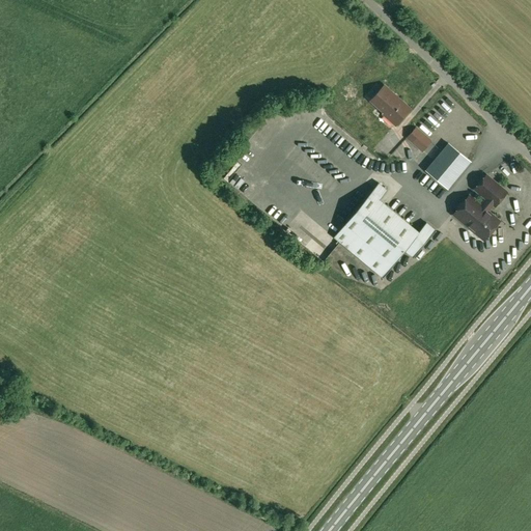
[(410,109),(384,86),(370,101),(385,113),(384,115),(395,126),(410,109)]
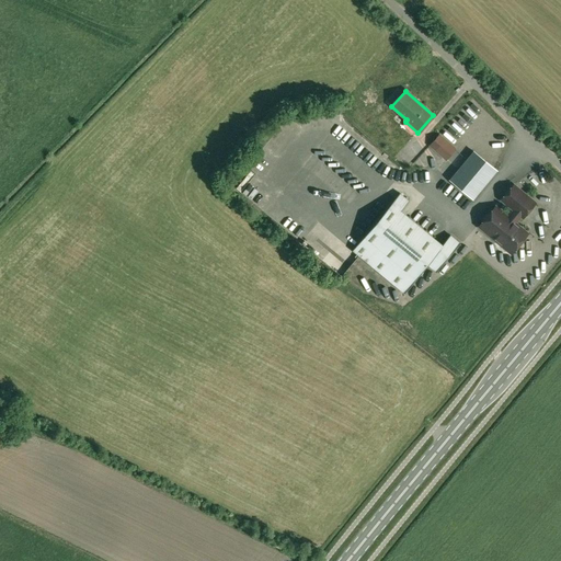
[(455,149),(439,135),(431,146),(446,159),(455,149)]
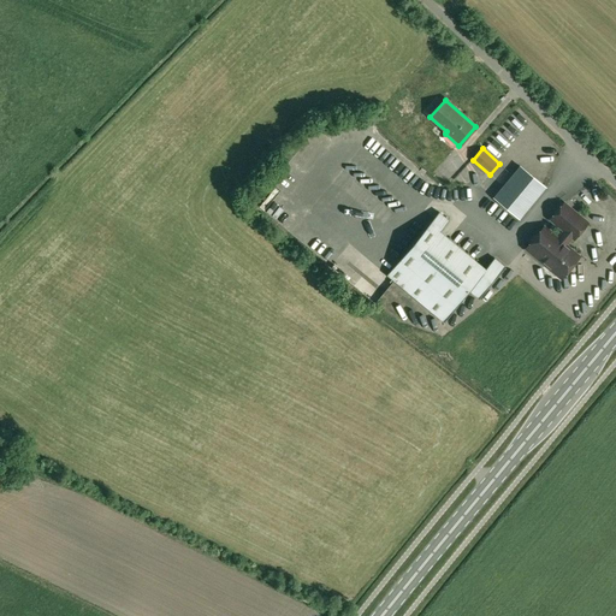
[(519,219),(545,188),(520,166),(493,197),(519,219)]
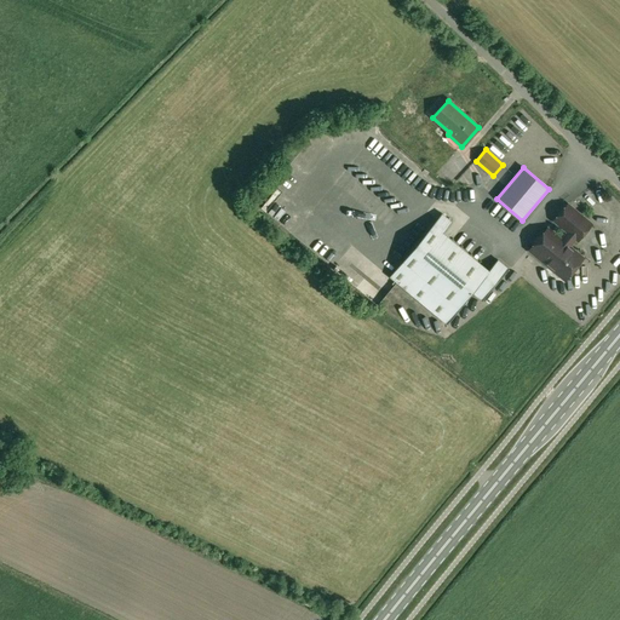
[(578,268),(578,265),(583,258),(568,246),(574,237),(578,241),(592,224),(568,205),(554,220),(568,233),(562,240),(547,228),(529,250),(564,280),(570,273),(574,274),(578,268)]
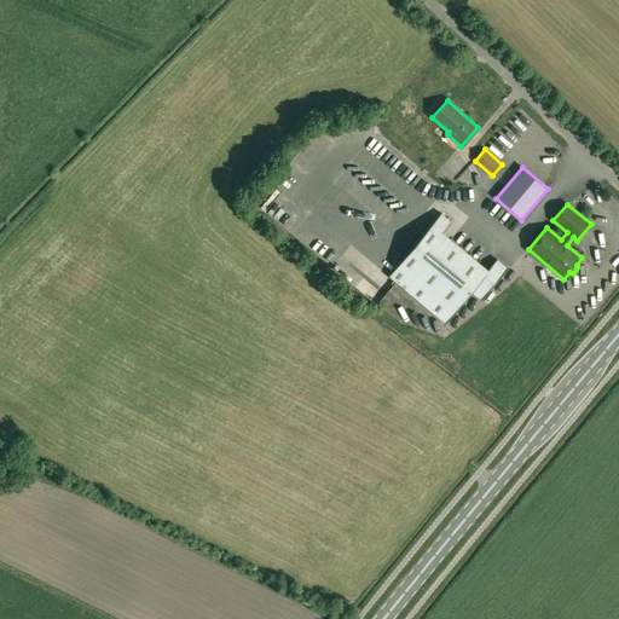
[(440,214),(388,277),(445,324),(472,293),(480,300),(507,267),(497,260),(487,271),(441,233),(451,221),(440,214)]
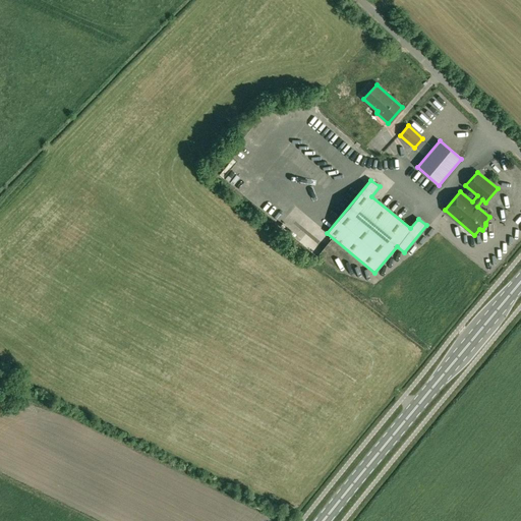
[(0,370),(7,373),(10,366),(0,360),(0,370)]
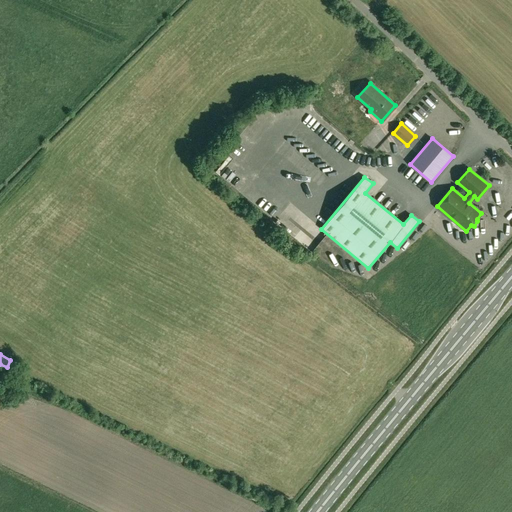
[(21,381),(3,372),(0,377),(0,381),(17,390),(21,381)]
